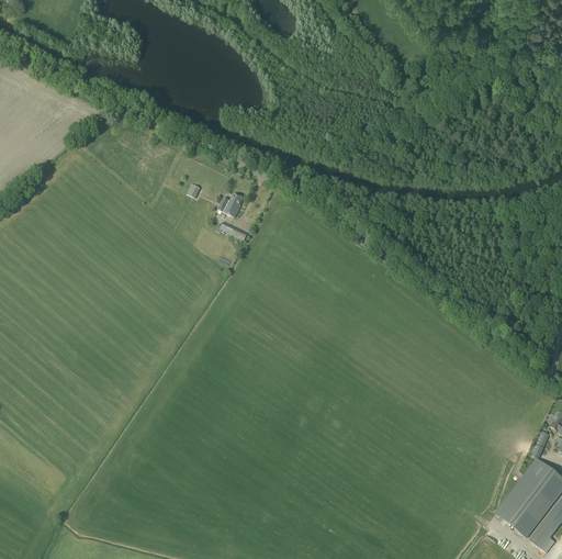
[(192,182),(188,192),(197,196),(201,186),(192,182)]
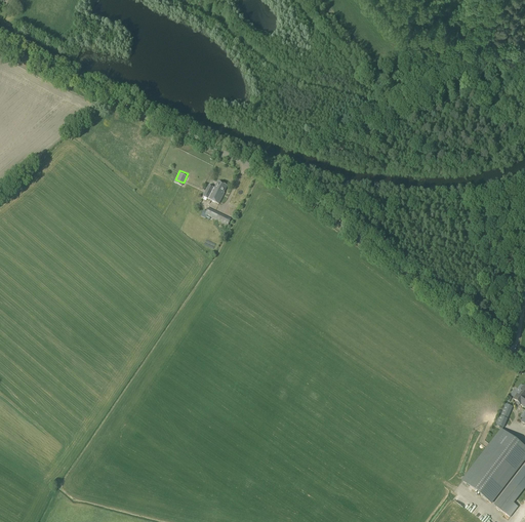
[(224,191),(227,184),(217,179),(214,186),(208,184),(203,194),(218,202),(225,191),(224,191)]
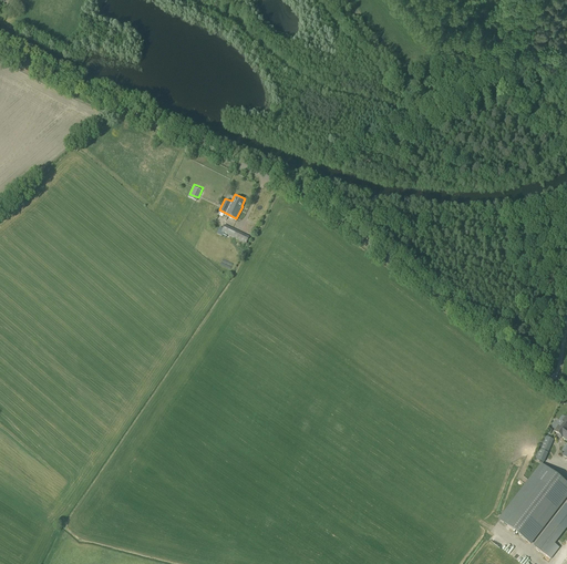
[(234,235),(237,228),(225,223),(222,229),(234,235)]
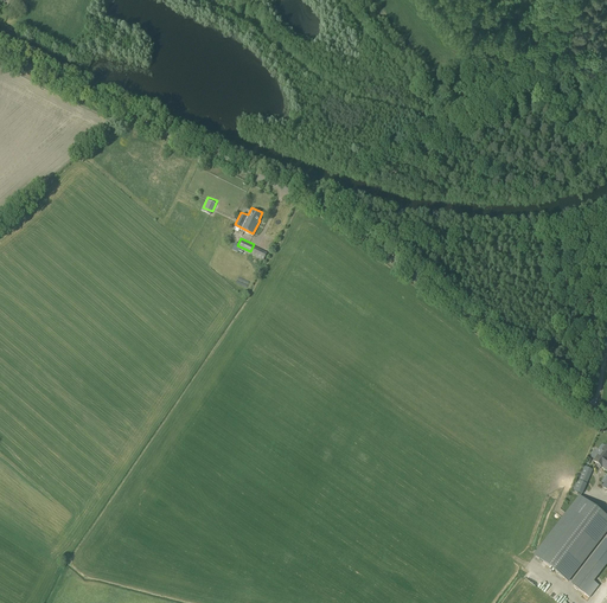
[(606,443),(605,442),(605,443),(604,442),(602,442),(598,447),(599,448),(600,449),(593,457),(606,468),(606,473),(601,479),(604,480),(601,483),(606,487),(606,443)]
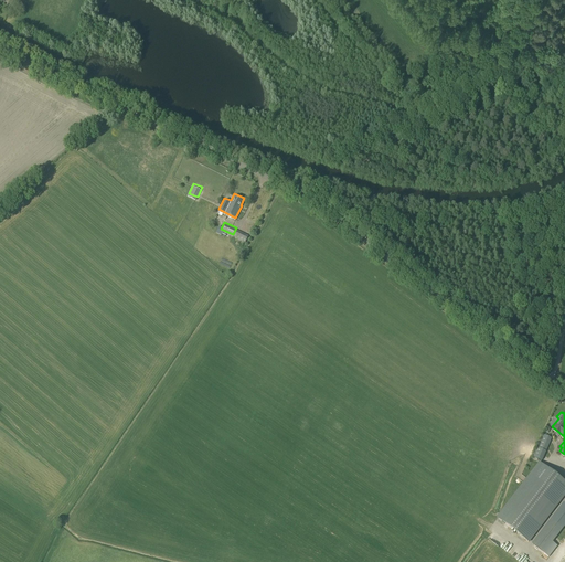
[(542,458),(552,435),(543,432),(537,445),(533,454),(542,458)]
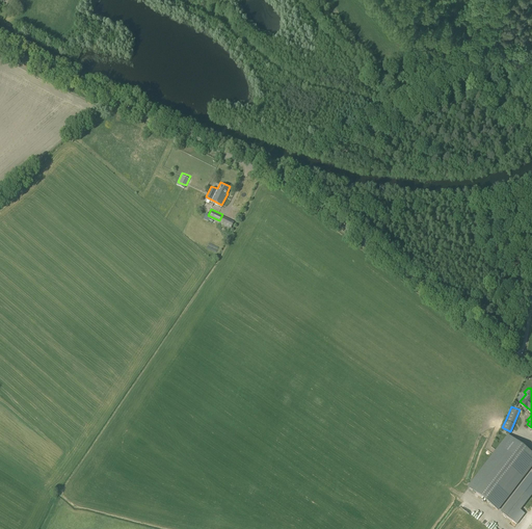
[(498,508),(531,463),(531,451),(507,432),(467,484),(483,497),(498,508)]
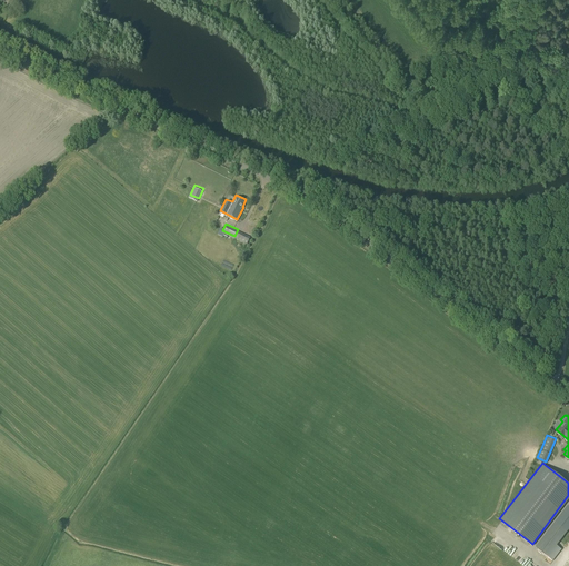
[(568,500),(536,545),(548,555),(568,527),(568,500)]
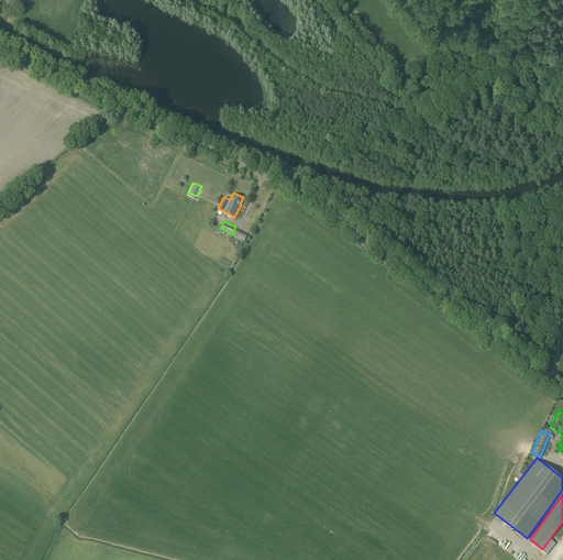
All buildings are outlined.
